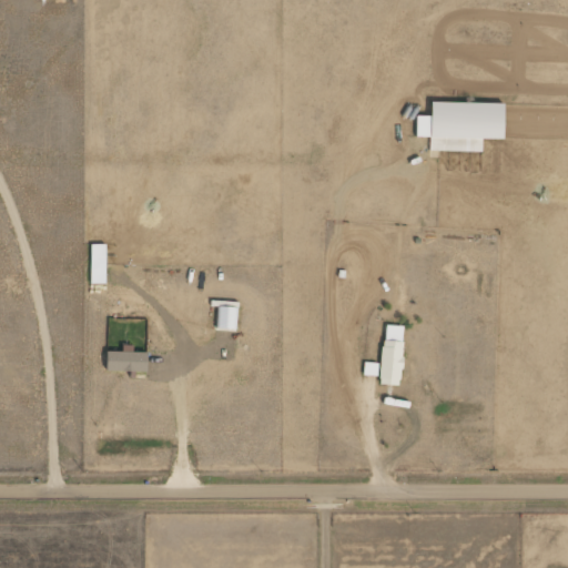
[(432,151),(485,152),(485,139),(508,140),(509,103),(436,102),(436,115),(419,115),(419,137),(432,138),(432,151)]
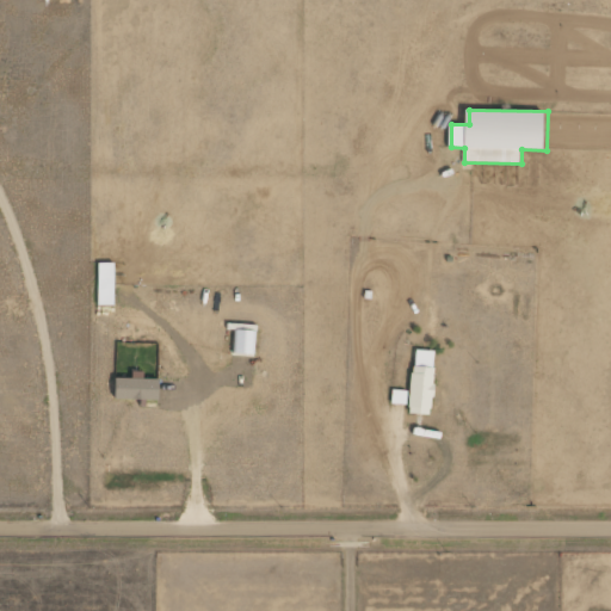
[(99,306),(116,306),(116,263),(100,263),(99,306)]
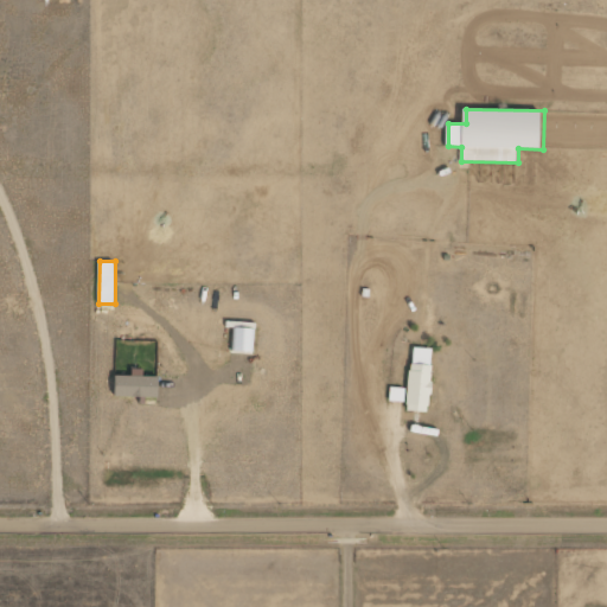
[(234,351),(256,352),(256,328),(235,327),(234,351)]
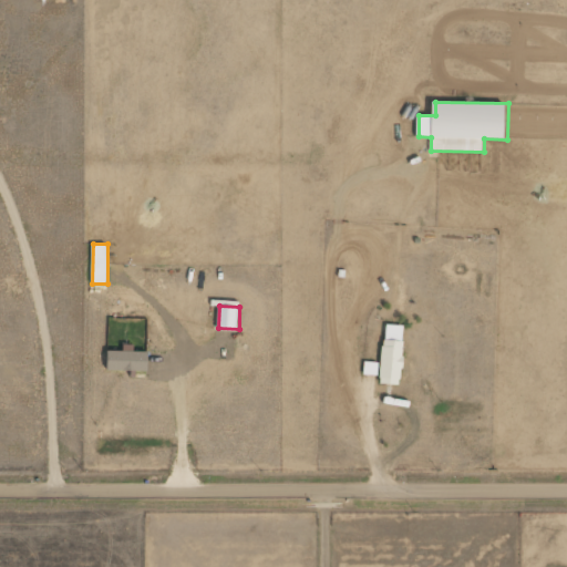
[(382,384),(403,385),(406,326),(387,325),(382,384)]
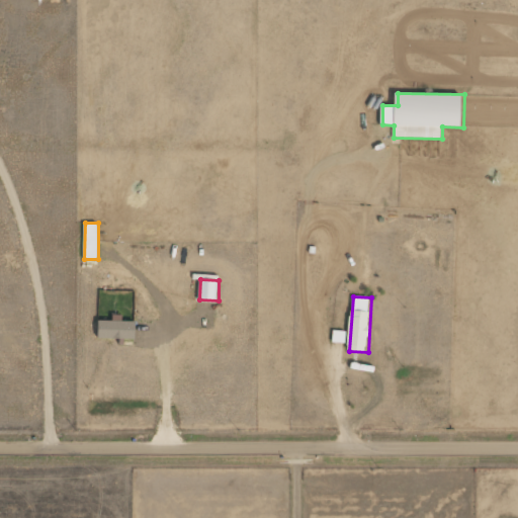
[(115,321),(99,321),(99,338),(138,339),(138,322),(124,321),(124,316),(115,316),(115,321)]
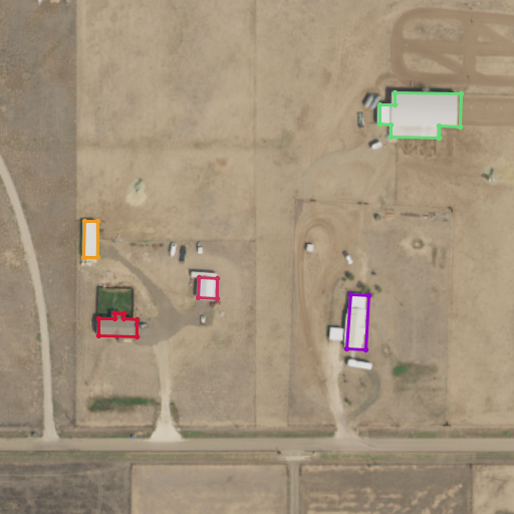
All buildings are outlined.
